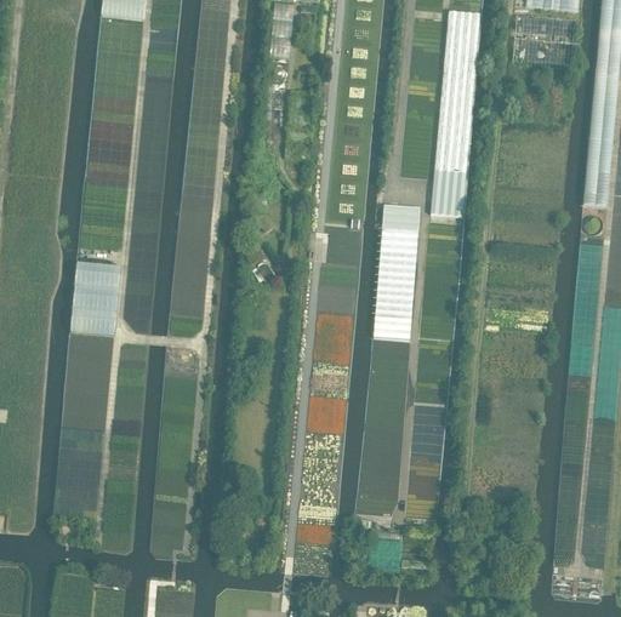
[(524,0),(524,6),(577,11),(579,0),(524,0)]
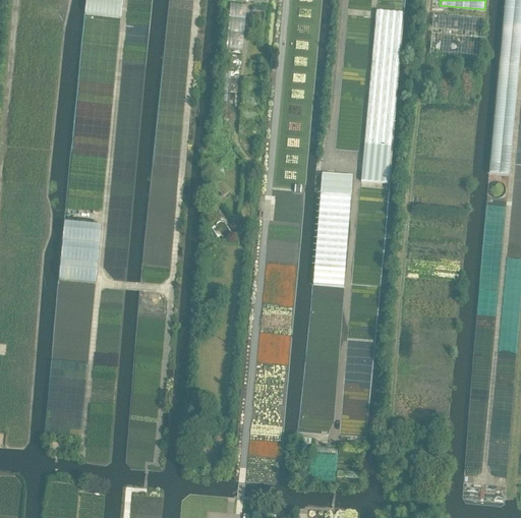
[(402,11),(377,9),(367,103),(364,142),(391,145),(402,11)]
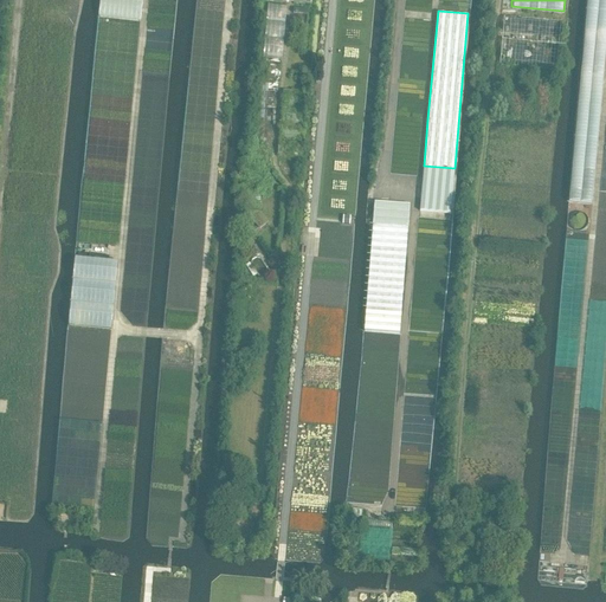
[(451,212),(455,168),(424,166),(421,195),(420,208),(451,212)]
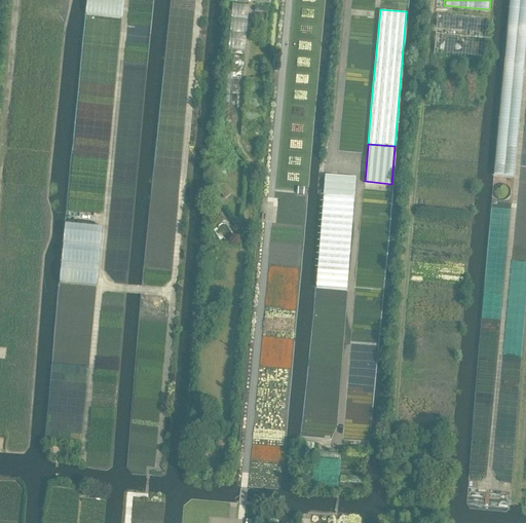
[(325,173),(324,193),(353,195),(355,176),(325,173)]
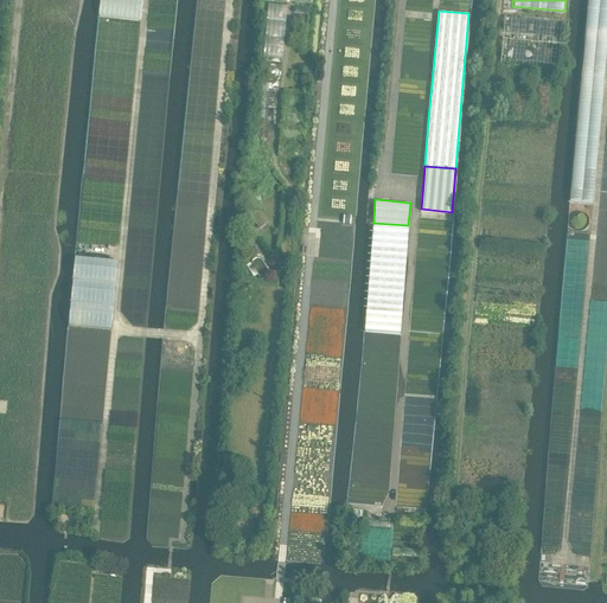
[(260,210),(249,210),(248,218),(254,219),(260,225),(267,219),(260,210)]
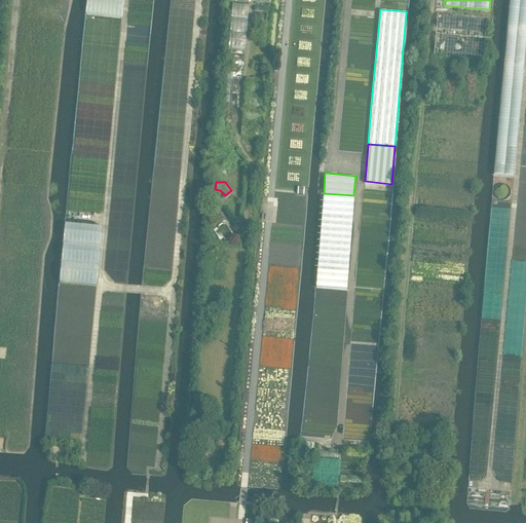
[(324,193),(316,285),(346,288),(353,195),(324,193)]
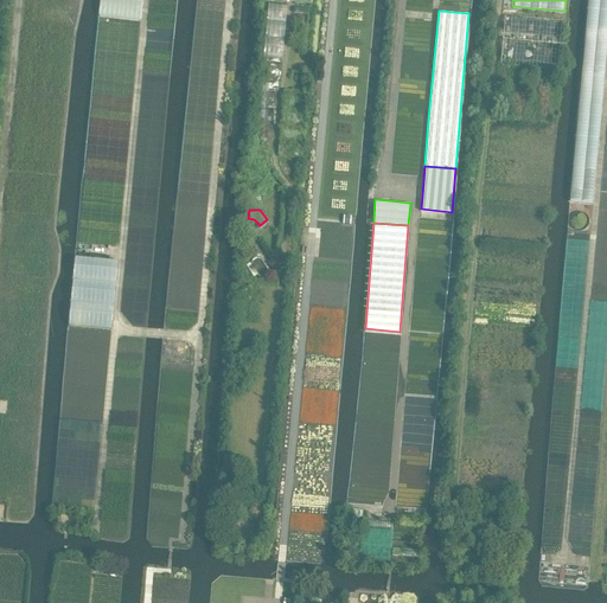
[(75,255),(69,322),(112,327),(117,258),(75,255)]
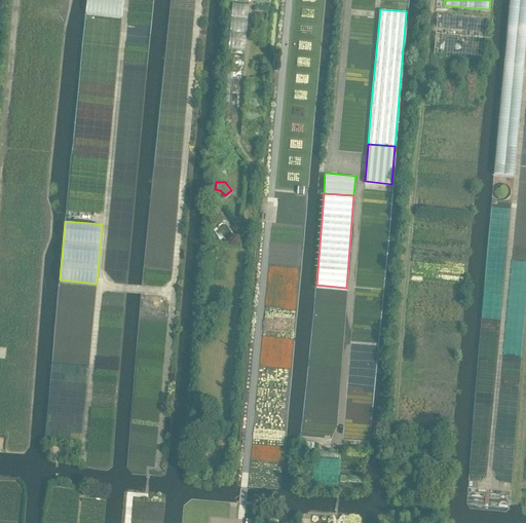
[(305,440),(304,455),(312,455),(313,441),(305,440)]
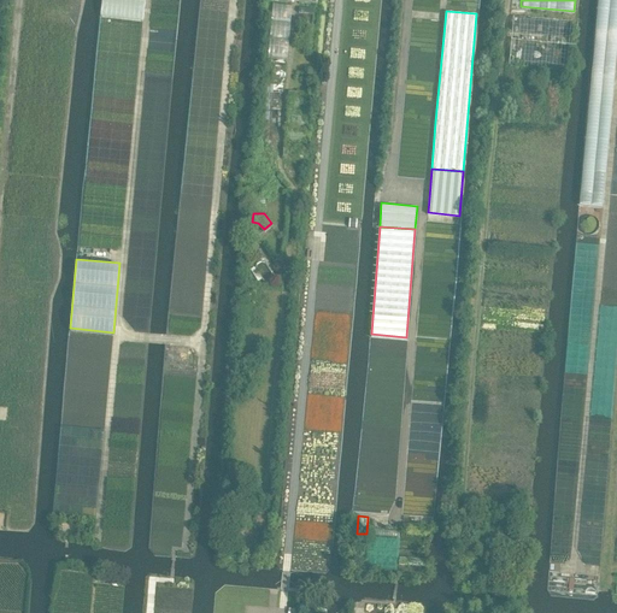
[(513,534),(497,532),(497,544),(513,546),(513,534)]
